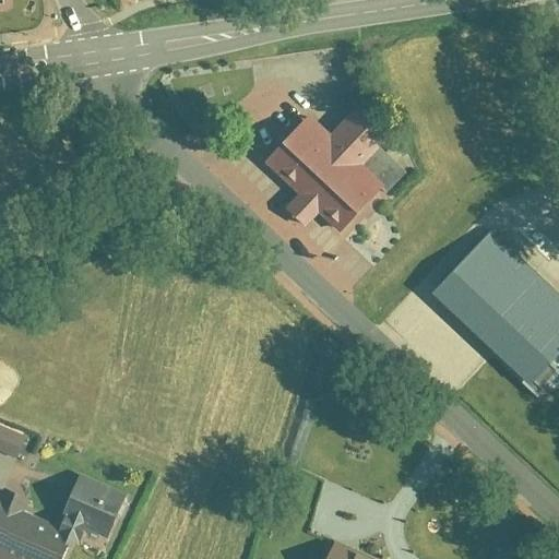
[(405,226),(384,207),(412,177),(384,152),(391,144),(354,110),(334,133),(311,114),(266,165),(347,235),(339,246),(367,271),(405,226)]
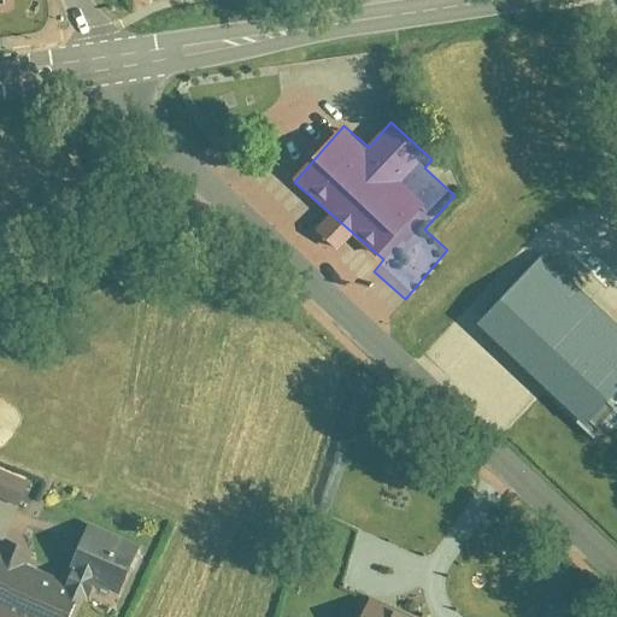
[(542,389),(598,442),(616,422),(616,324),(545,254),(477,323),(544,388),(542,389)]
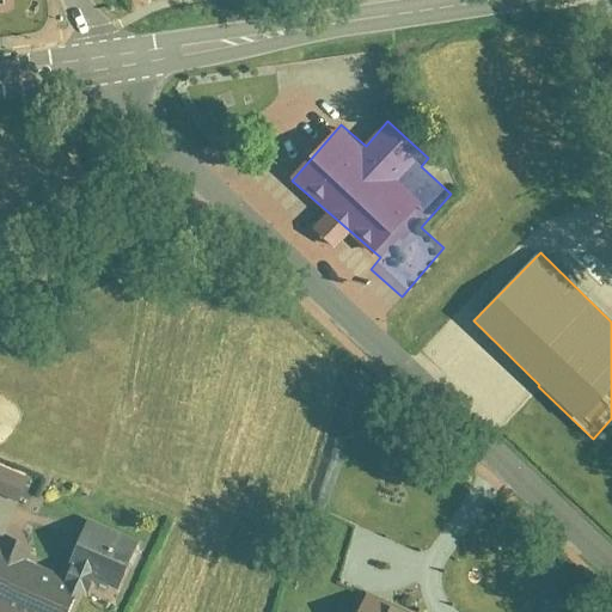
[(0,461),(0,503),(17,509),(30,472),(0,461)]
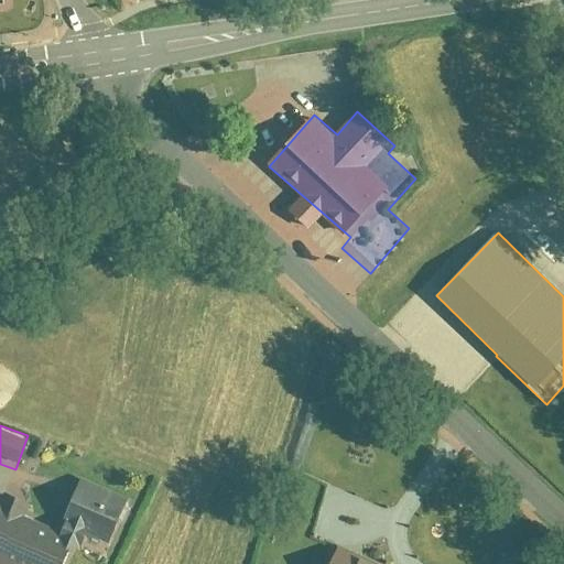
[(0,563),(58,563),(68,538),(108,553),(129,499),(78,479),(64,517),(0,494),(0,563)]
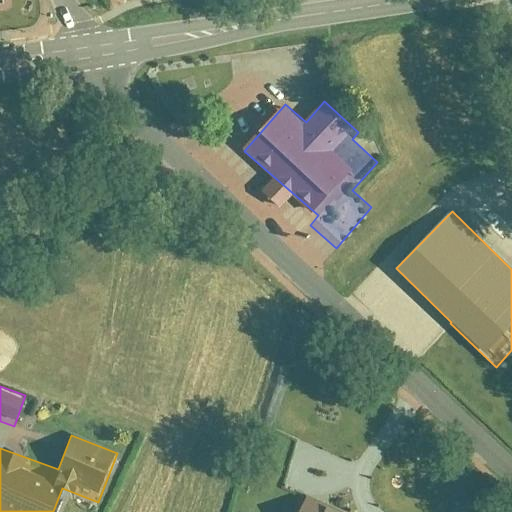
[(349,511),(311,493),(301,511),(349,511)]
